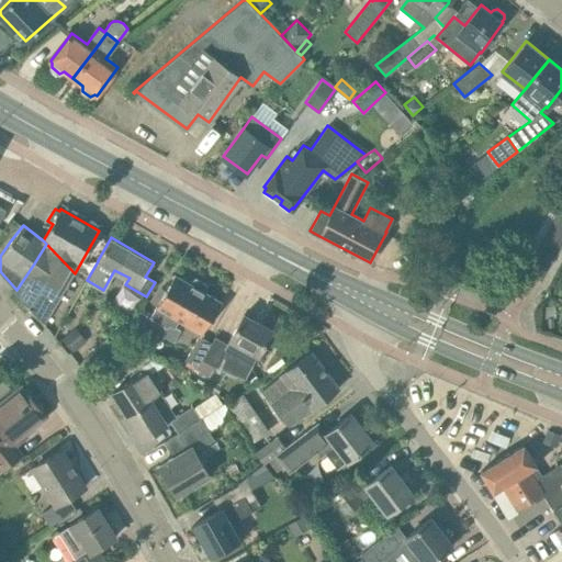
[(70,280),(75,273),(46,244),(34,263),(63,292),(66,288),(70,280)]
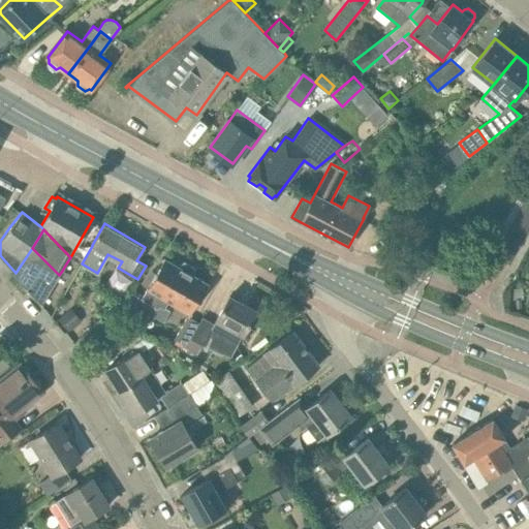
[(41,303),(59,275),(32,248),(16,273),(14,274),(41,304),(42,303),(41,303)]
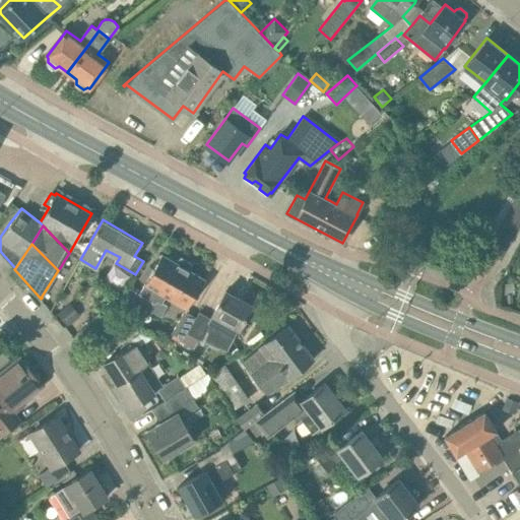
[(166,296),(186,260),(181,257),(176,262),(161,254),(153,268),(149,265),(141,280),(145,283),(139,293),(156,303),(150,311),(155,314),(161,303),(166,296)]
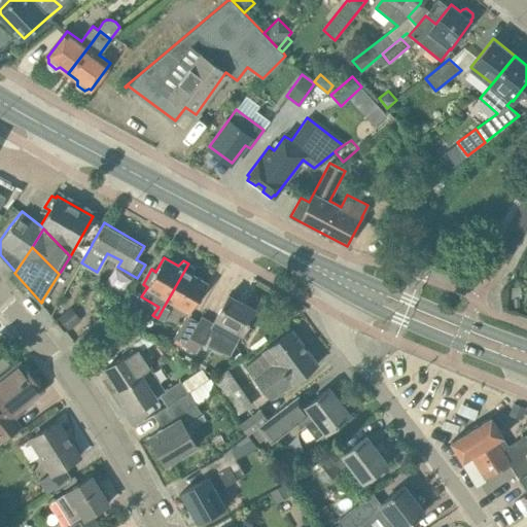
[(188,264),(168,300),(169,300),(190,312),(207,282),(192,274),(195,267),(188,264)]
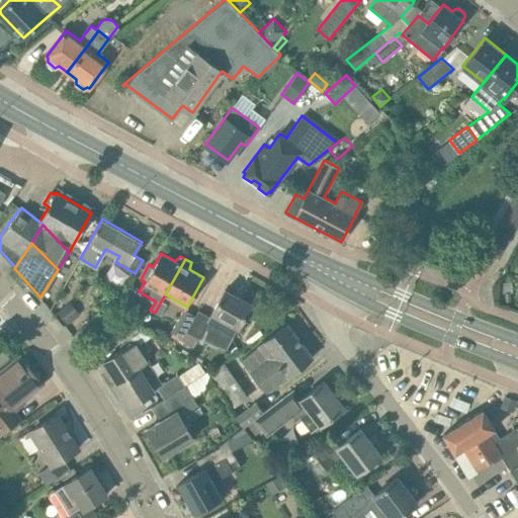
[(181,337),(180,339),(193,347),(198,338),(211,344),(219,329),(234,336),(238,327),(251,304),(225,289),(211,312),(209,316),(198,310),(195,316),(186,332),(181,337)]
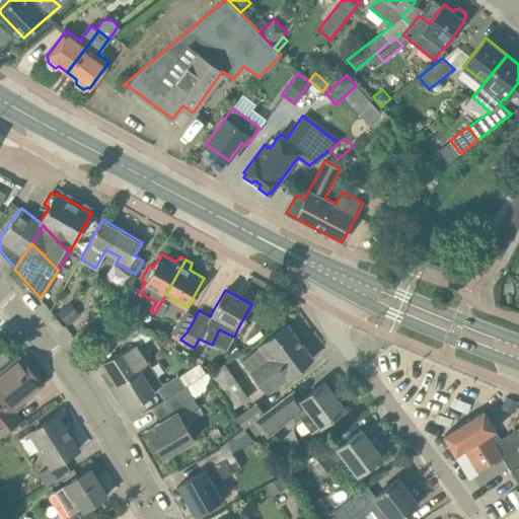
[(161,302),(155,313),(161,316),(167,305),(161,302)]
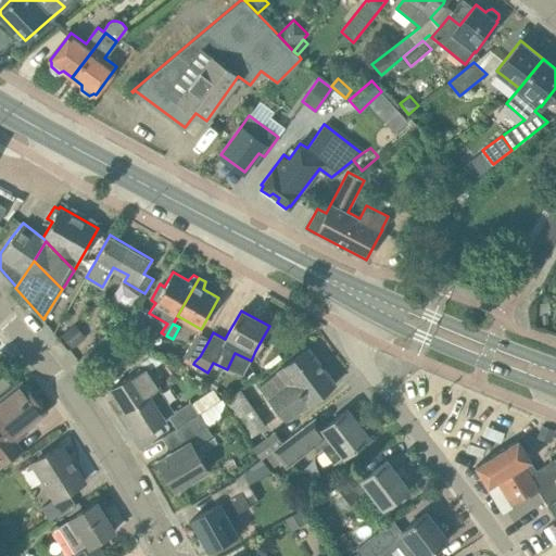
[(60,340),(68,351),(86,337),(76,325),(60,340)]
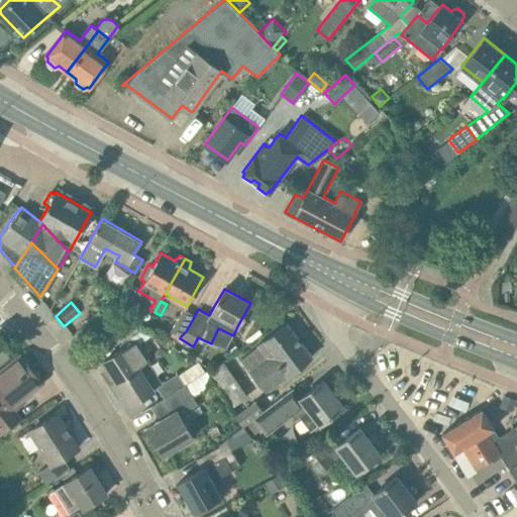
[(183,309),(171,331),(181,336),(186,331),(195,315),(183,309)]
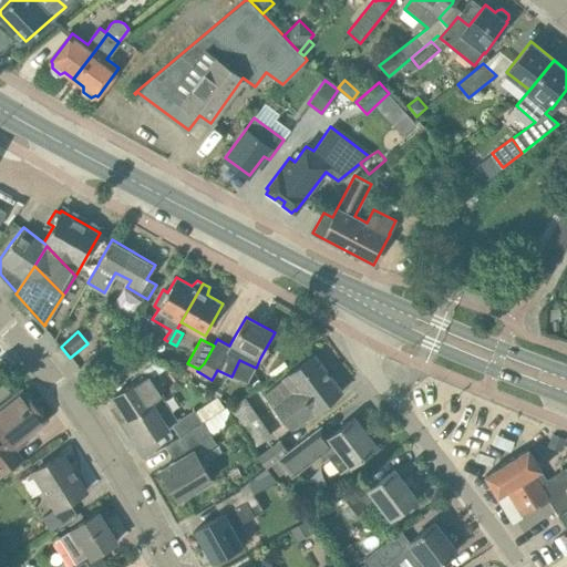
[(116,353),(95,370),(99,372),(103,379),(126,363),(116,353)]
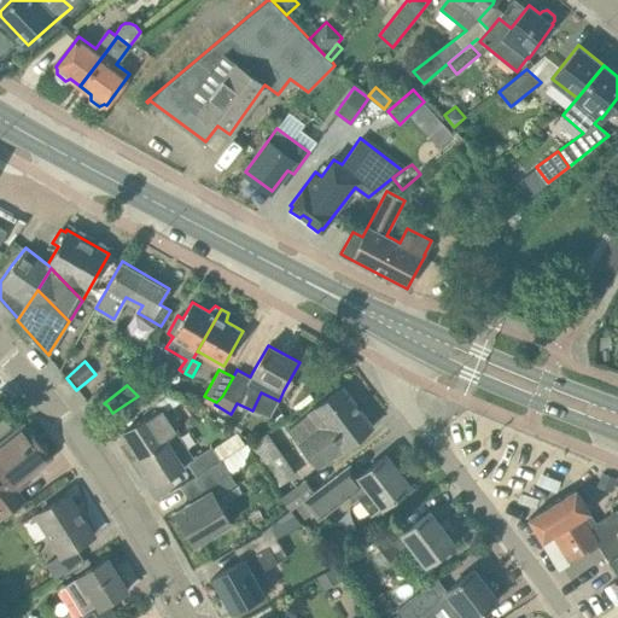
[(150,415),(124,430),(141,456),(167,439),(178,432),(179,432),(164,412),(158,401),(170,392),(157,385),(139,397),(146,409),(150,415)]
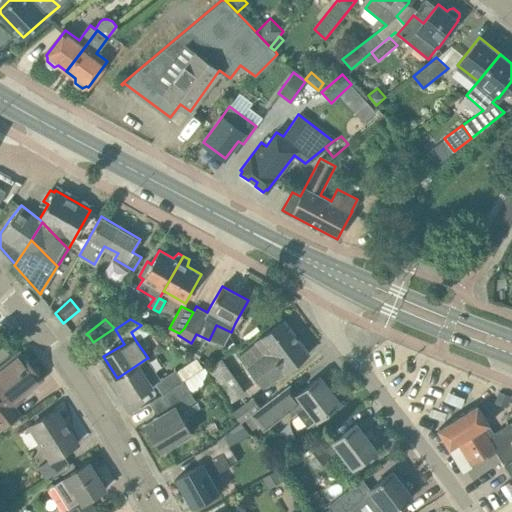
[(285,370),(309,353),(284,320),(257,341),(258,341),(240,355),(263,385),(285,369),(285,370)]
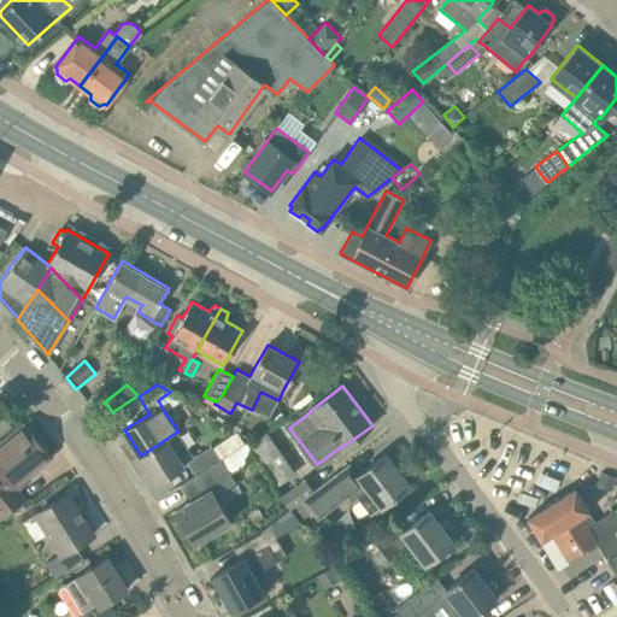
[(0,518),(23,501),(12,488),(28,475),(52,457),(24,423),(23,424),(0,441),(0,518)]
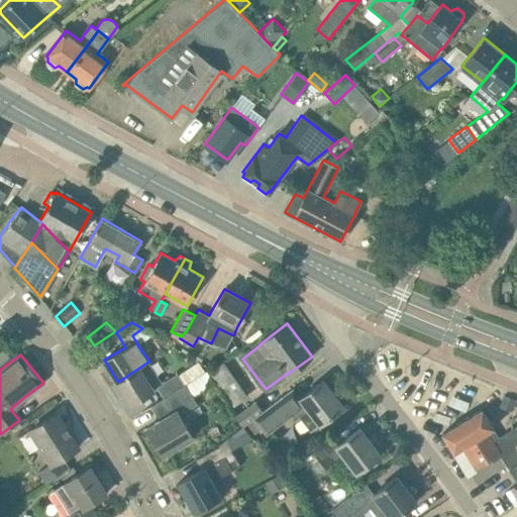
[(139,368),(118,382),(118,383),(132,404),(153,390),(152,389),(158,386),(164,398),(185,384),(184,384),(179,375),(178,374),(163,383),(148,362),(139,368)]
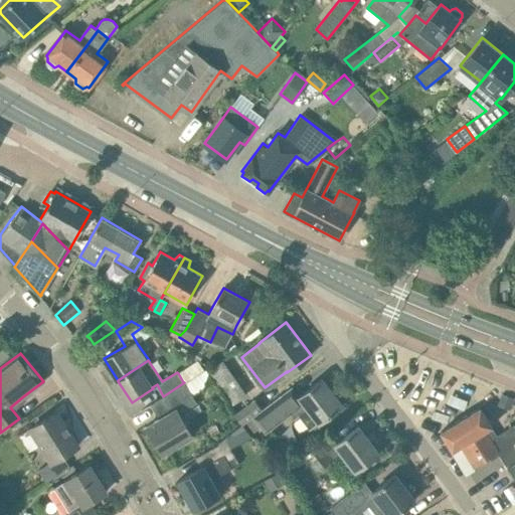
[(222,360),(207,371),(214,380),(211,382),(230,407),(247,394),(246,393),(222,360)]
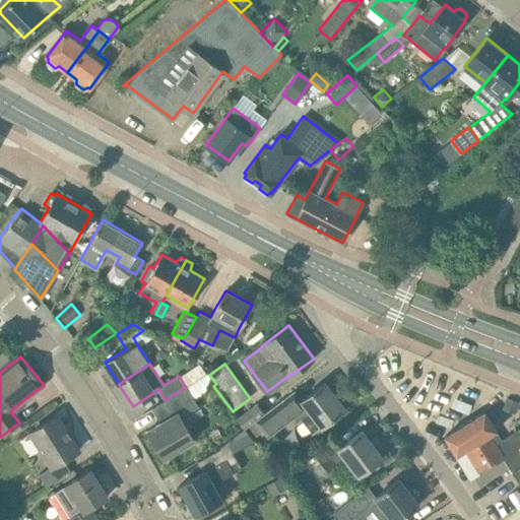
[(266,411),(256,419),(264,431),(288,412),(294,418),(298,424),(302,419),(312,432),(344,408),(325,383),(302,399),(303,400),(299,403),(290,393),(265,411),(266,411)]
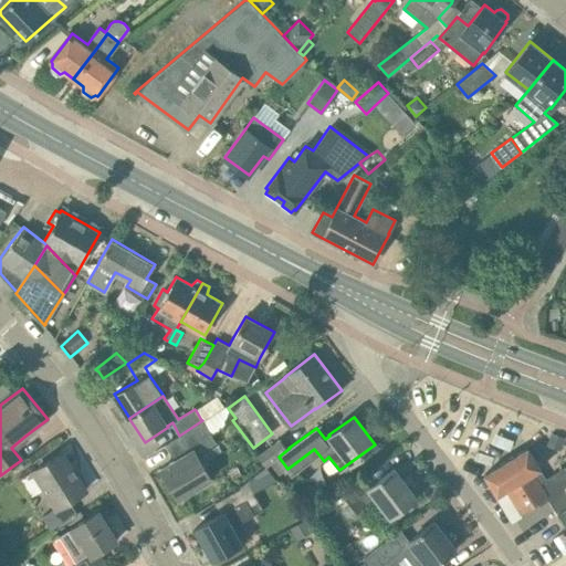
[(176,460),(160,469),(178,498),(210,478),(197,456),(216,443),(211,436),(206,426),(202,420),(179,436),(166,444),(176,460)]
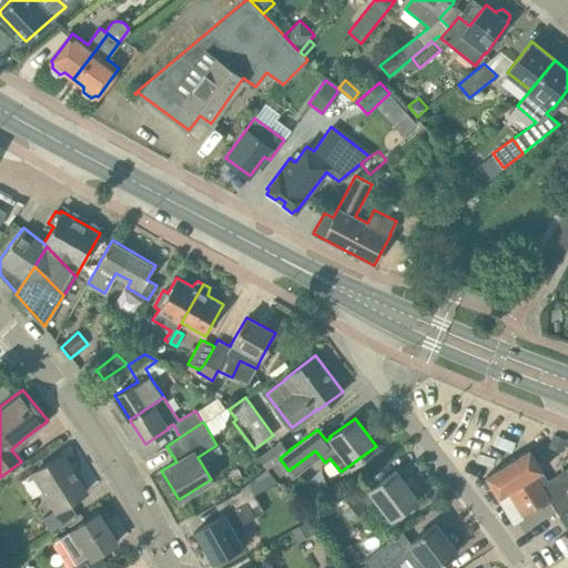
[(549,446),(563,452),(567,439),(554,435),(549,446)]
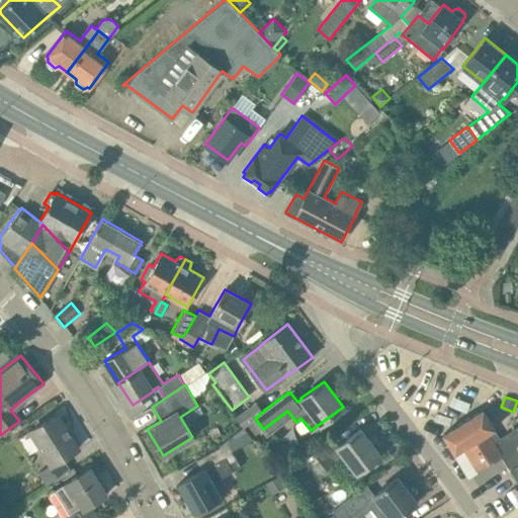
[(264,410),(257,400),(236,416),(244,426),(245,425),(255,418),(264,410)]
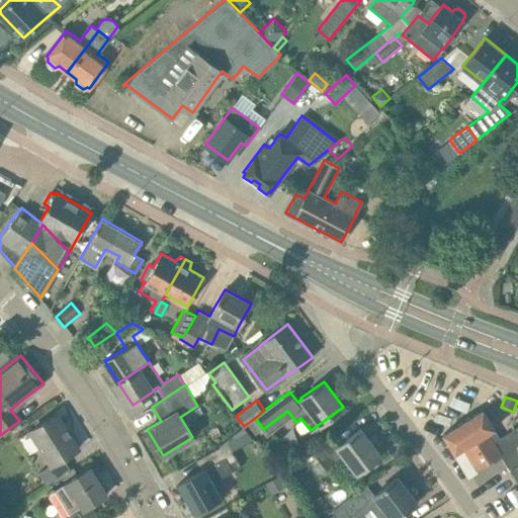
[(495,428),(486,414),(483,410),(443,434),(455,452),(463,447),(477,469),(501,454),(517,482),(517,425),(499,438),(494,429),(495,428)]
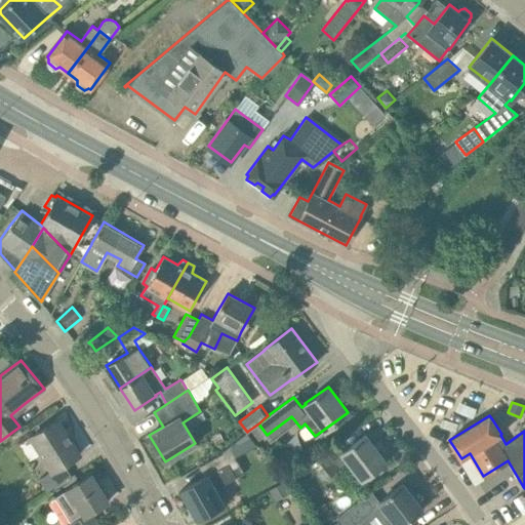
[(47,490),(71,475),(64,463),(79,454),(57,419),(32,436),(53,470),(39,479),(47,490)]
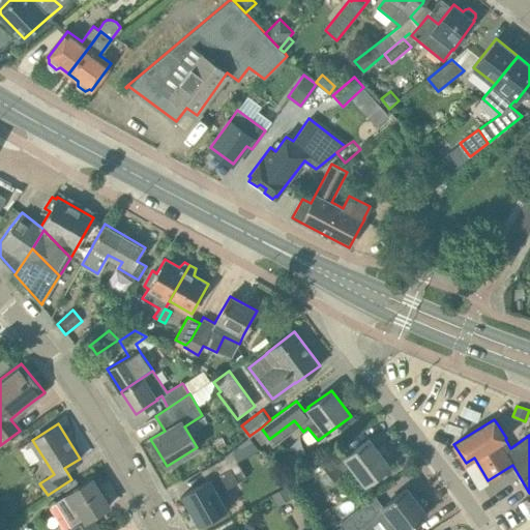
[(259,449),(260,448),(251,435),(249,436),(232,449),(224,455),(225,458),(202,470),(208,480),(183,494),(199,523),(227,507),(218,493),(246,476),(238,461),(259,449)]
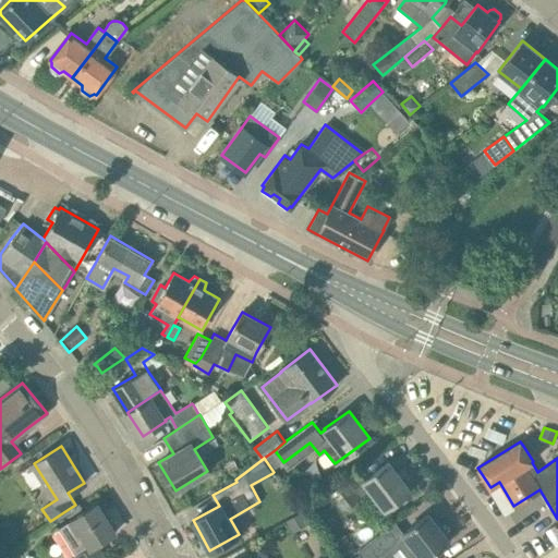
[(385,508),(410,490),(388,462),(365,480),(358,469),(336,484),(352,506),(372,492),(385,508)]
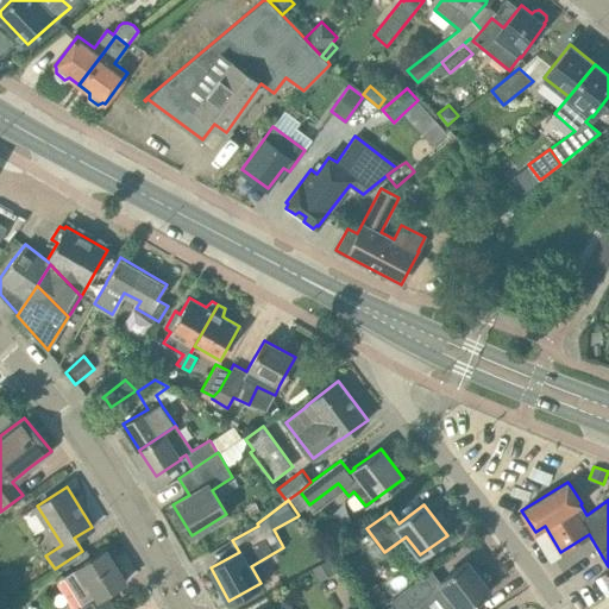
[(114,608),(105,594),(126,581),(106,550),(63,576),(82,606),(76,608),(114,608)]
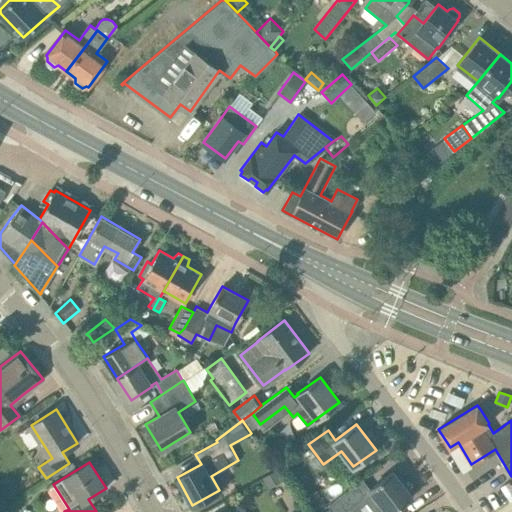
[(277,471),(264,478),(269,487),(282,479),(277,471)]
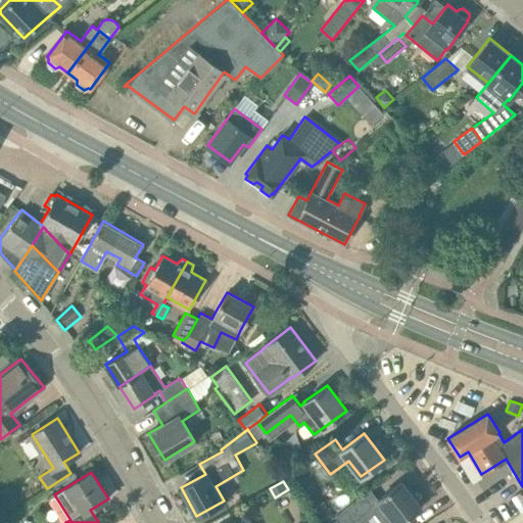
[(371,489),(335,516),(340,522),(347,522),(377,502),(392,522),(398,522),(421,508),(400,482),(379,500),(371,489)]
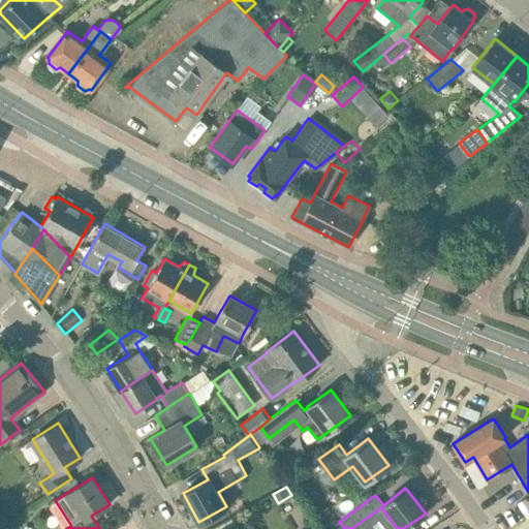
[(328,528),(338,524),(328,506),(312,516),(320,528),(328,528)]
